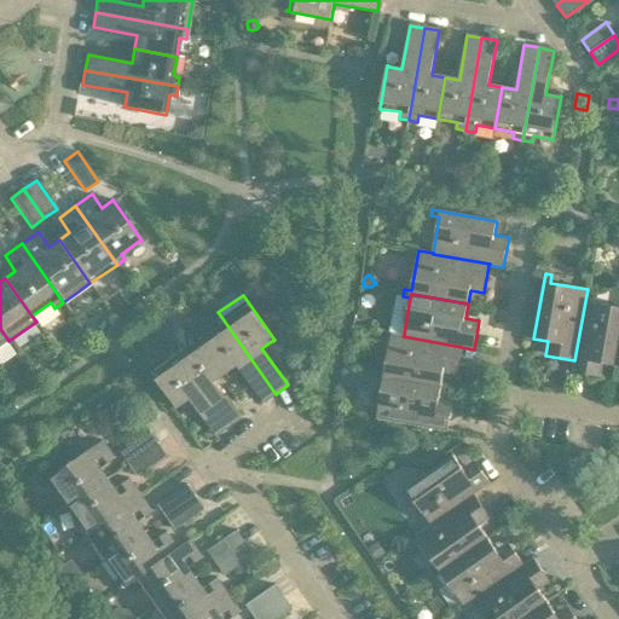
[(574,360),(572,372),(601,377),(603,364),(618,366),(618,356),(618,306),(585,301),(574,360)]
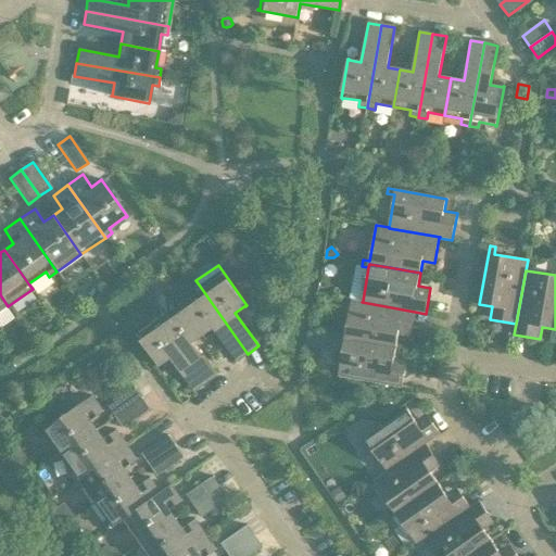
[(245,278),(244,279),(238,283),(249,299),(255,294),(256,293),(245,278)]
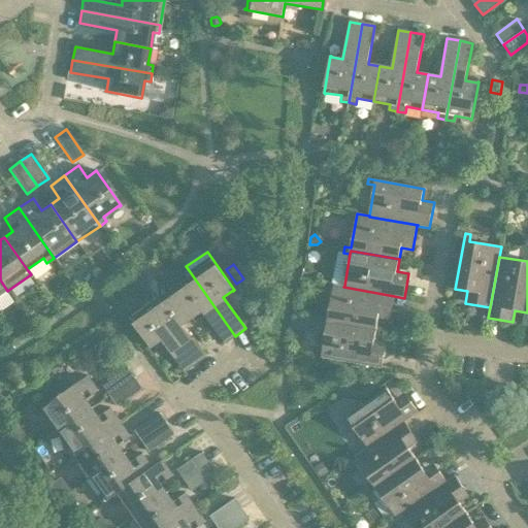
[(234,336),(189,270),(182,274),(186,279),(172,289),(192,319),(202,311),(224,343),(234,336)]
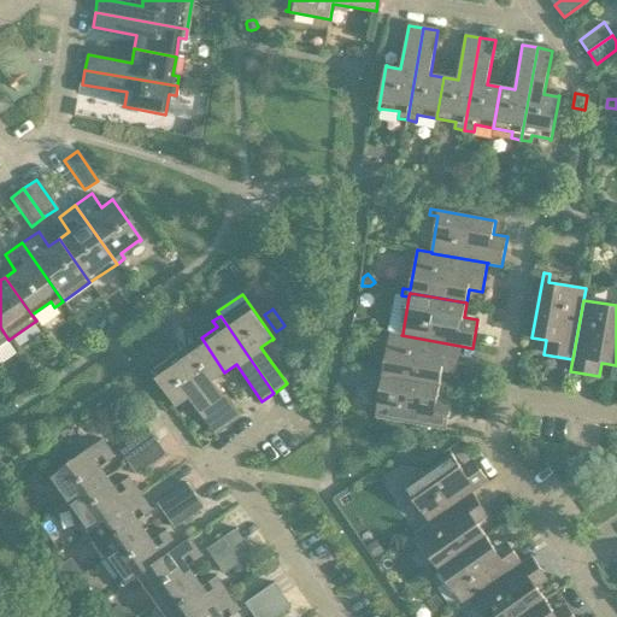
[(376,370),(375,377),(382,378),(382,375),(440,386),(442,371),(456,374),(460,346),(401,335),(403,334),(391,333),(383,371),(376,370)]
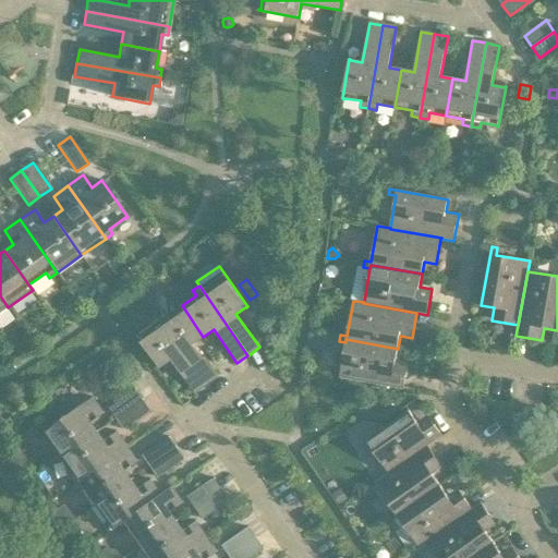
[(164,311),(157,315),(205,385),(216,377),(193,343),(203,337),(182,305),(167,315),(164,311)]
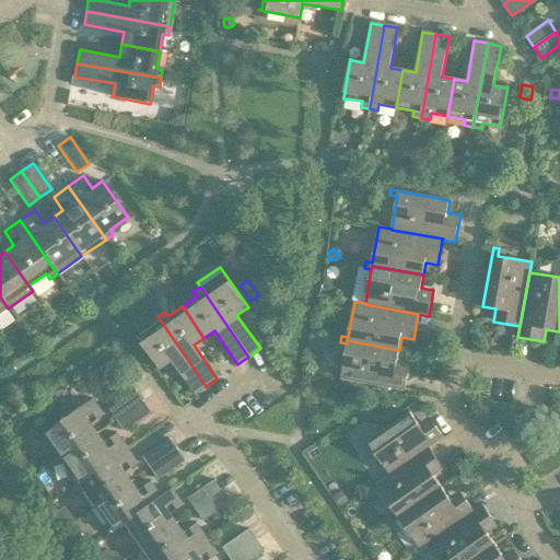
[(195,394),(206,386),(158,316),(150,322),(153,327),(139,337),(139,336),(138,336),(161,370),(162,369),(161,368),(172,361),(195,394)]
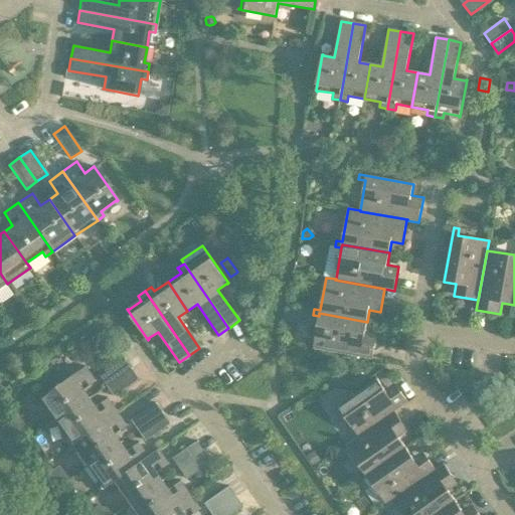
[(319,316),(313,349),(372,359),(376,335),(365,333),(367,322),(319,313),(319,316)]
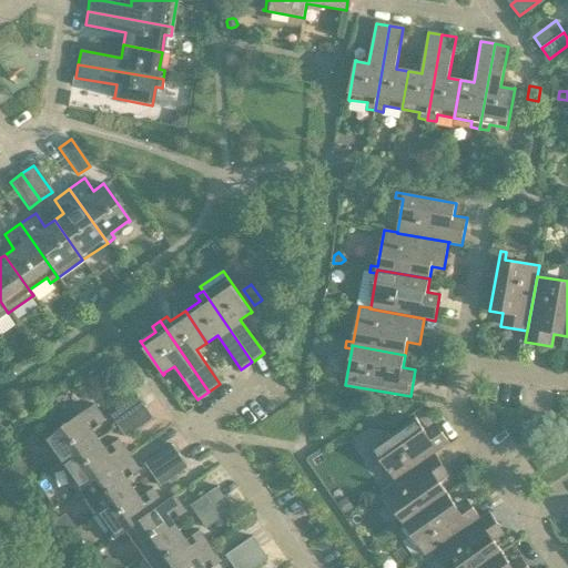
[(111,415),(119,426),(146,407),(139,396),(111,415)]
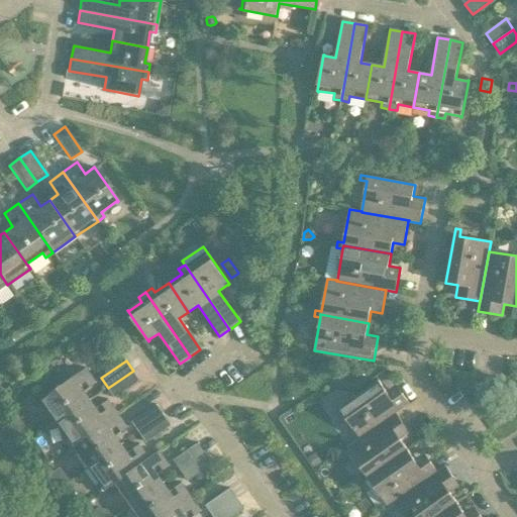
[(47,407),(59,422),(91,400),(85,392),(97,383),(87,369),(37,402),(42,410),(47,407)]
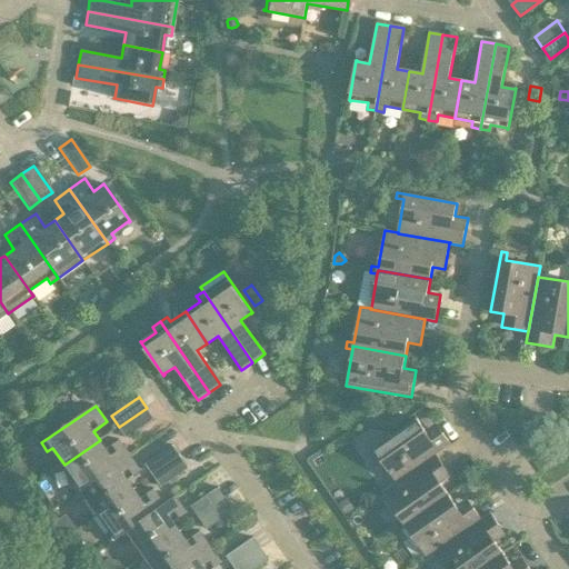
[(155,419),(147,408),(119,427),(128,438),(155,419)]
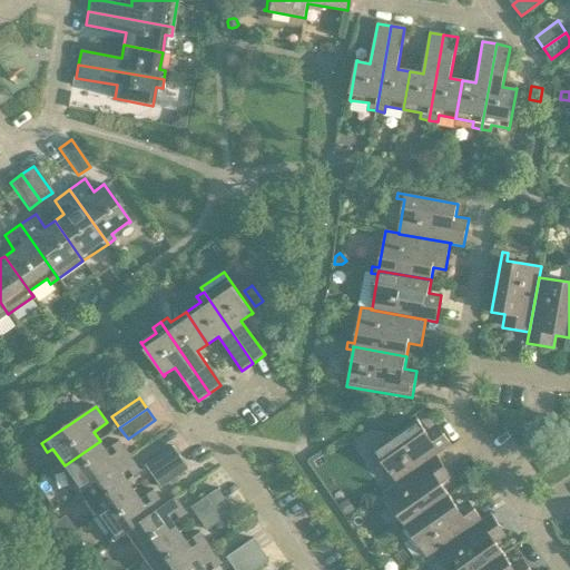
[(371,430),(357,439),(372,459),(377,454),(396,482),(397,483),(436,455),(438,455),(452,445),(443,433),(435,423),(425,430),(424,429),(418,419),(404,429),(391,438),(387,434),(371,430)]
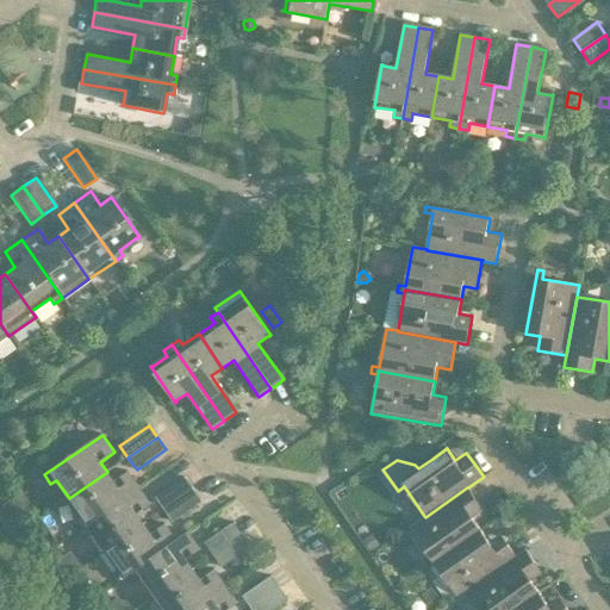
[(114,481),(107,472),(69,498),(82,517),(76,521),(82,529),(141,489),(129,472),(114,481)]
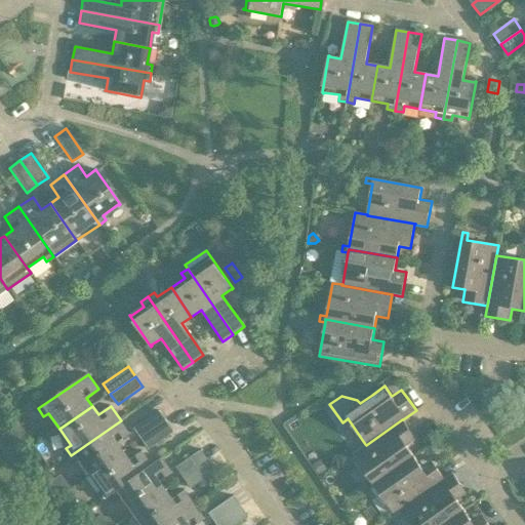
[(134,429),(142,439),(167,421),(159,411),(134,429)]
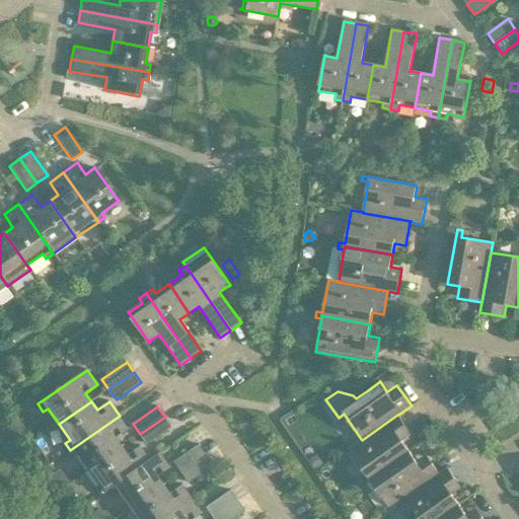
[(361,439),(348,449),(367,476),(362,479),(366,485),(371,480),(369,478),(409,450),(402,441),(412,435),(398,415),(397,415),(362,440),(361,439)]
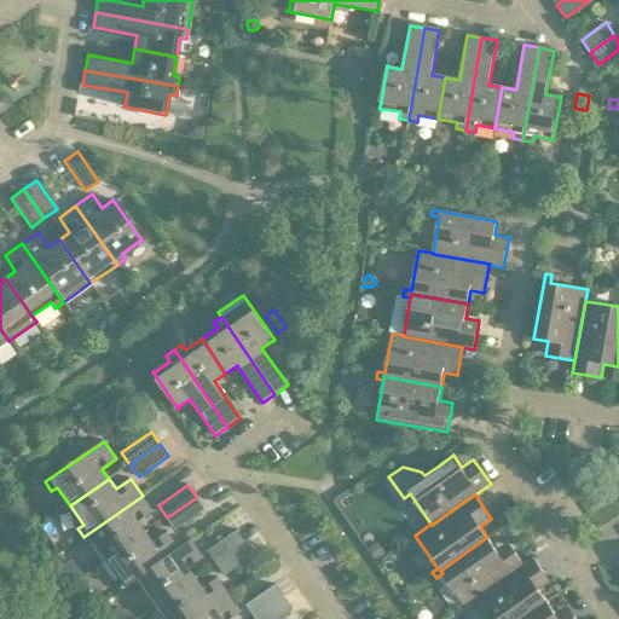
[(108,559),(146,532),(139,522),(154,512),(143,496),(84,537),(90,544),(94,541),(108,559)]
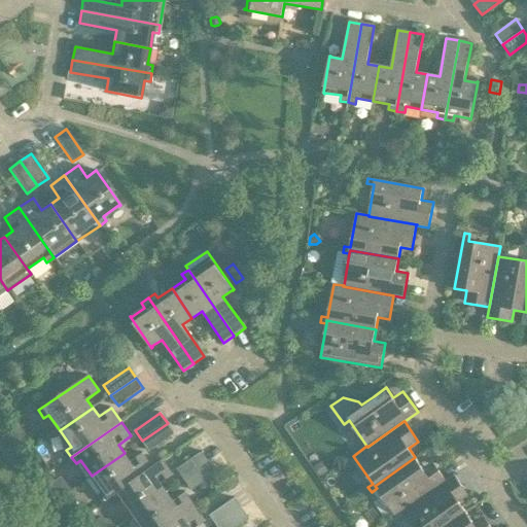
[(175,434),(168,423),(142,441),(149,452),(175,434)]
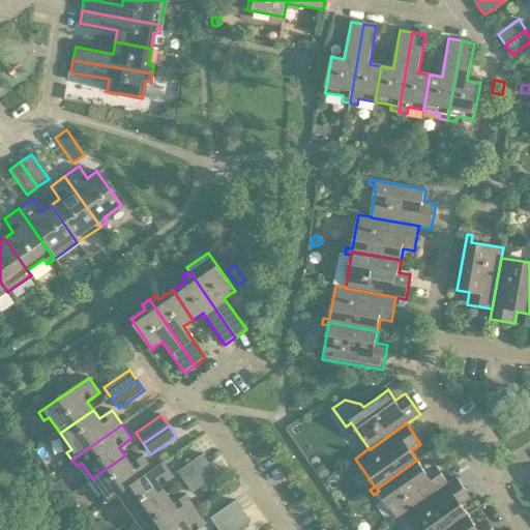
[(178,472),(186,482),(211,465),(204,454),(178,472)]
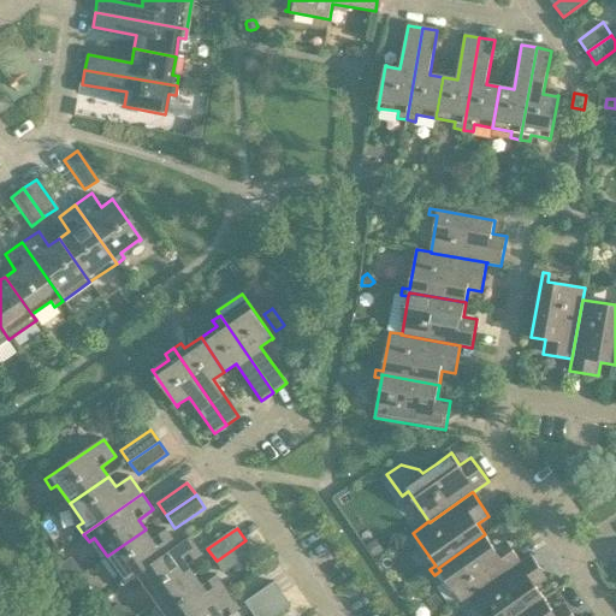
[(153,540),(146,529),(107,556),(120,575),(114,579),(122,588),(132,580),(132,579),(179,546),(179,545),(167,529),(153,540)]
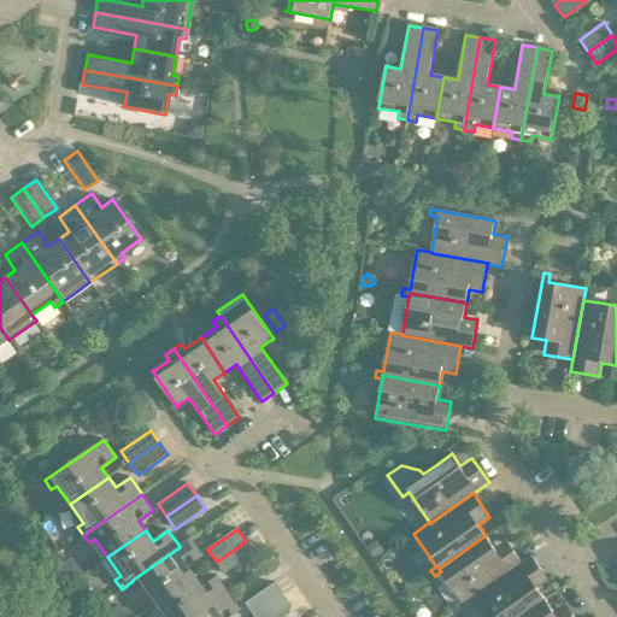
[(486,535),(439,569),(441,571),(464,605),(474,598),(522,563),(505,539),(494,547),(486,535)]
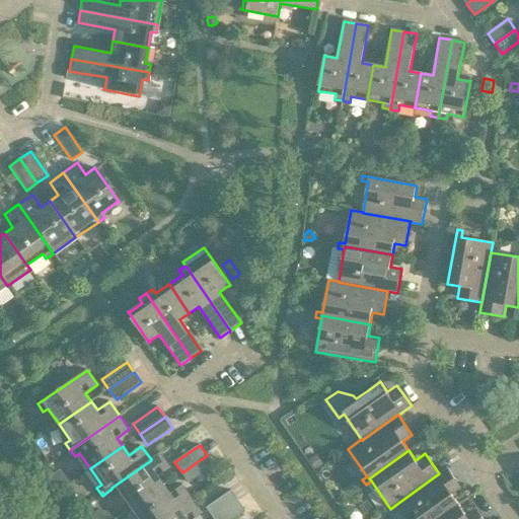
[(122,492),(133,507),(164,485),(158,476),(171,467),(160,452),(151,459),(151,460),(112,488),(112,489),(117,495),(122,492)]
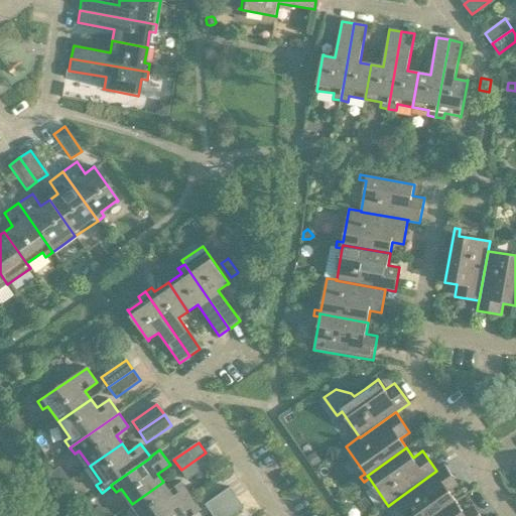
[(314,452),(307,457),(313,467),(321,462),(314,452)]
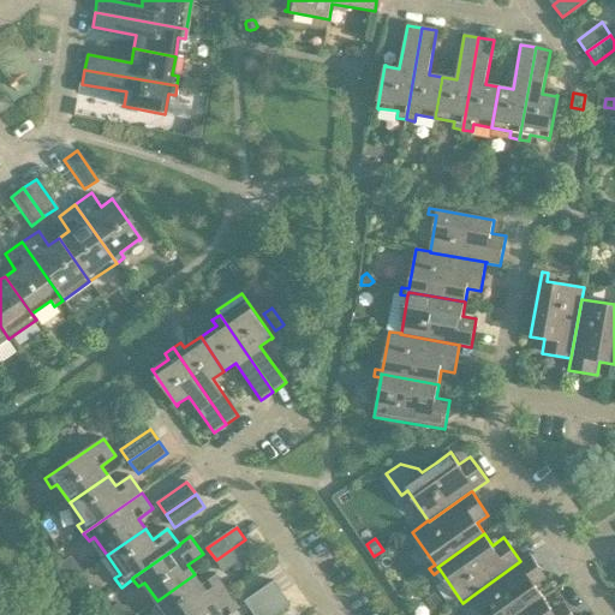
[(254,553),(245,539),(216,560),(225,573),(254,553)]
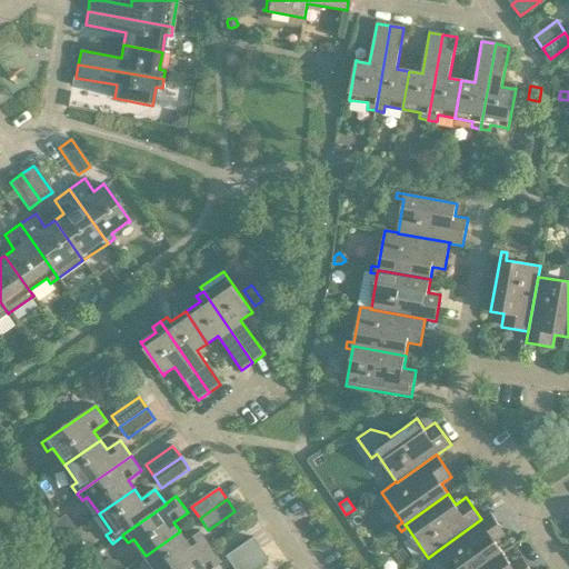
[(481,519),(437,551),(449,568),(478,568),(502,552),(496,542),(506,535),(490,512),(481,519)]
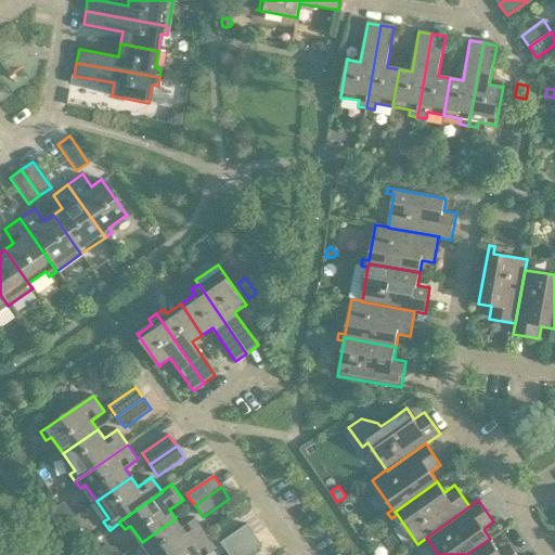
[(387,513),(382,516),(386,521),(391,518),(387,513)]
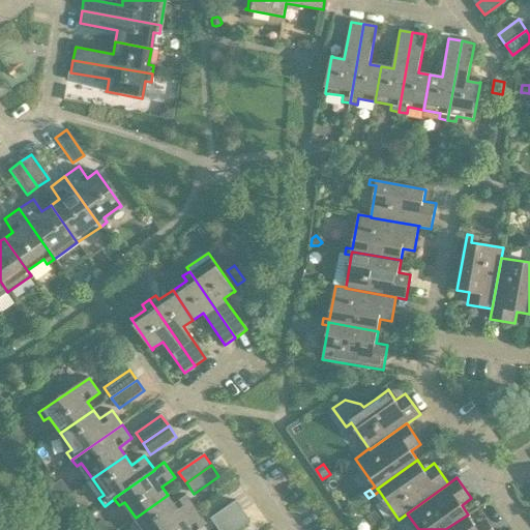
[(167,529),(197,509),(187,495),(174,504),(168,495),(136,518),(143,529),(167,529)]
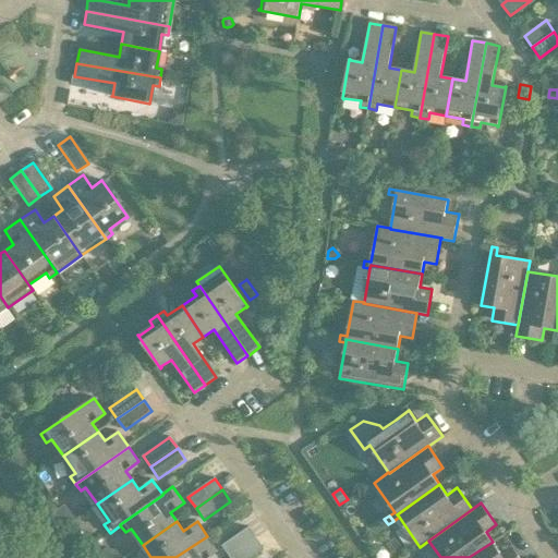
[(80,525),(70,533),(82,550),(92,543),(80,525)]
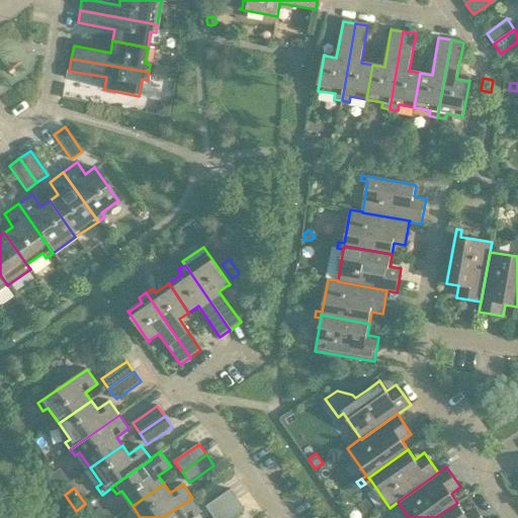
[(206,507),(213,517),(239,500),(231,490),(206,507)]
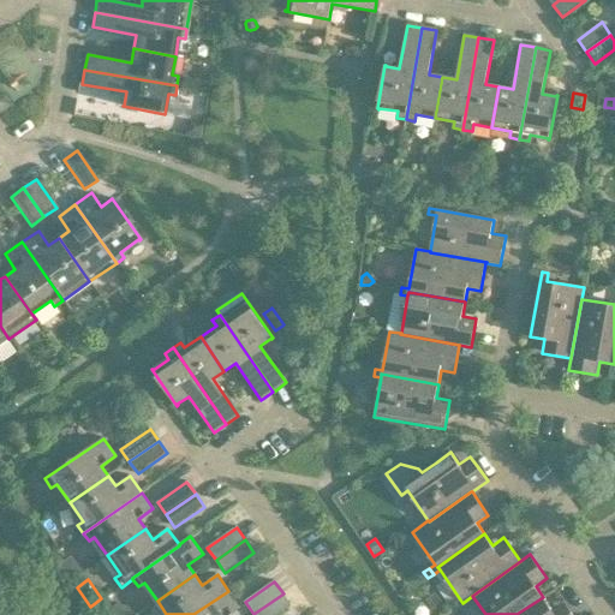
[(230,614),(240,608),(228,591),(193,614),(230,614)]
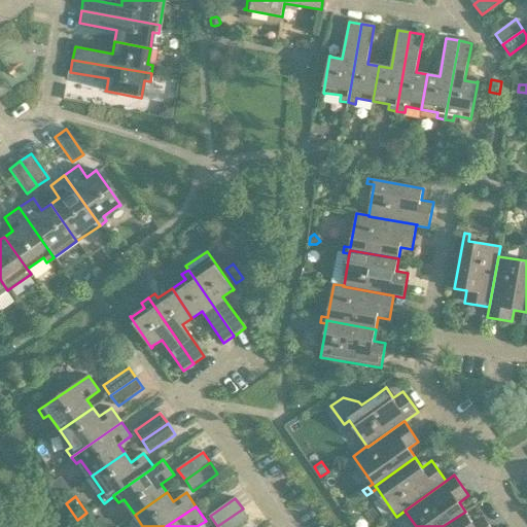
[(239,526),(250,520),(243,508),(217,526),(239,526)]
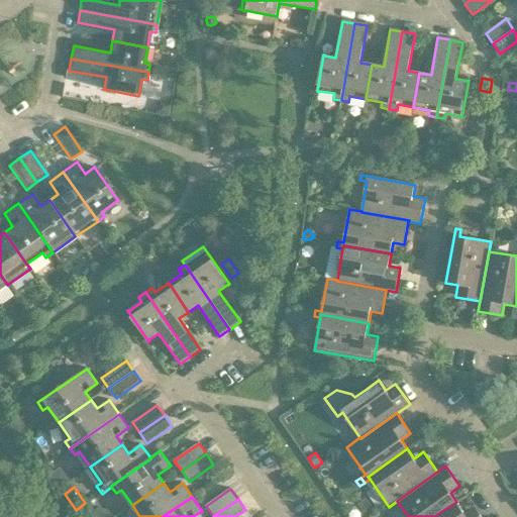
[(456,502),(434,516),(481,516),(473,505),(463,511),(456,502)]
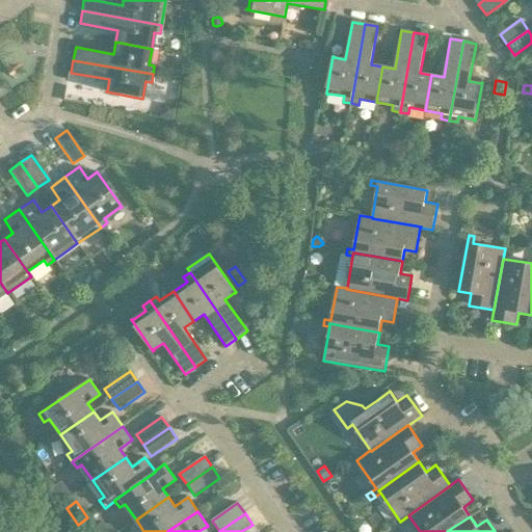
[(101,523),(94,527),(97,531),(114,531),(115,531),(111,524),(101,523)]
